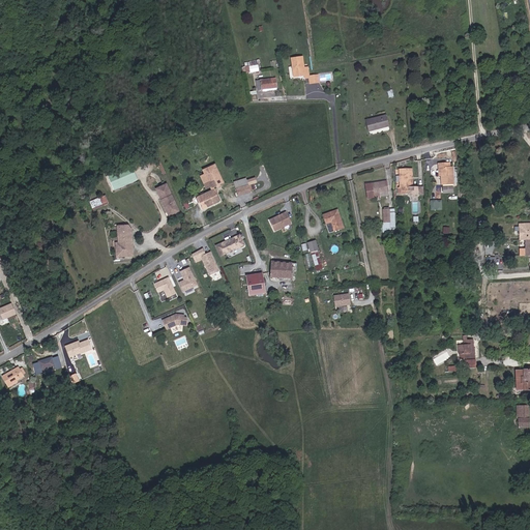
[(305,79),(310,79),(310,77),(307,67),(304,68),(302,57),(291,59),(294,76),(304,75),(305,79)]
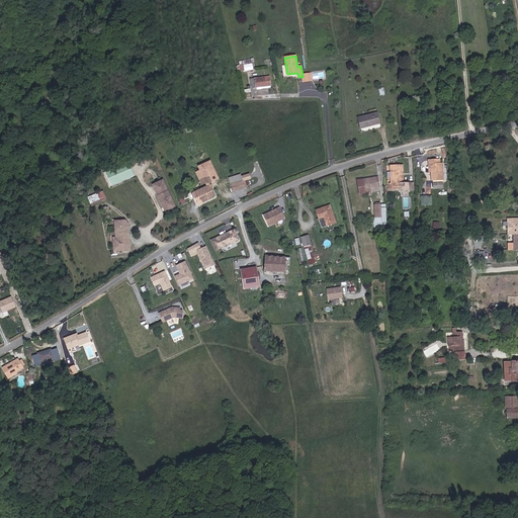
[(240,60),(241,71),(254,70),(253,59),(240,60)]
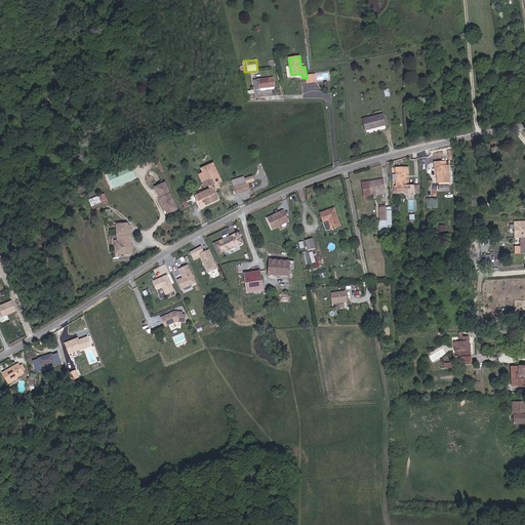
[(275,77),(254,78),(254,88),(276,87),(275,77)]
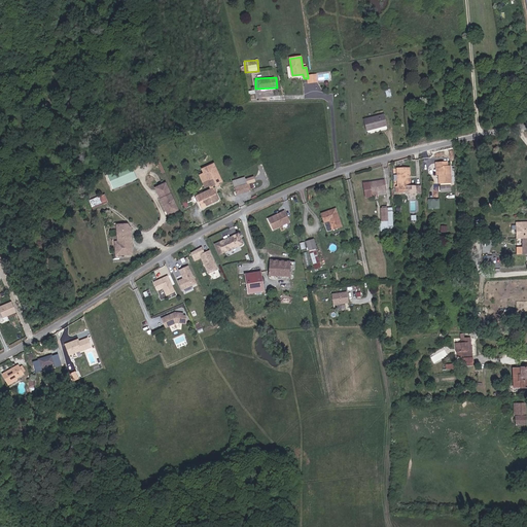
[(366,131),(385,126),(383,115),(363,120),(366,131)]
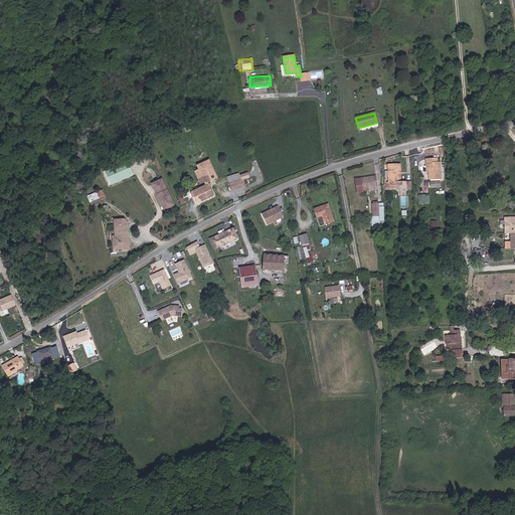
[(445,154),(434,154),(434,166),(438,166),(438,175),(449,175),(449,159),(446,158),(445,154)]
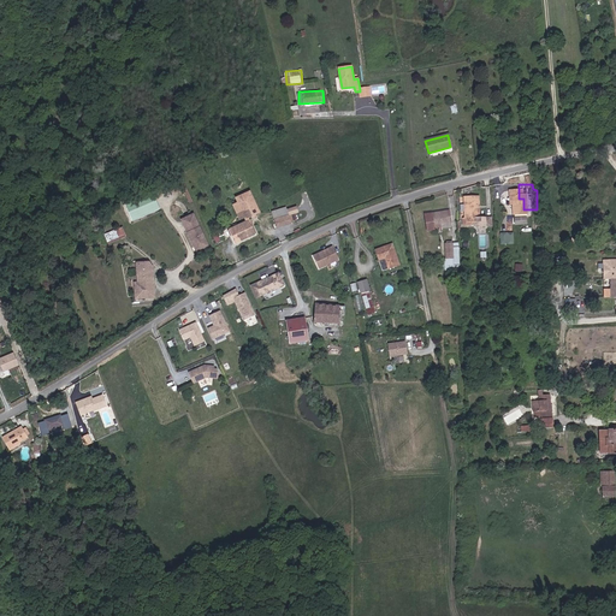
[(489,190),(474,190),(474,213),(473,213),(473,219),(486,218),(486,220),(496,220),(495,212),(487,212),(486,199),(489,199),(489,190)]
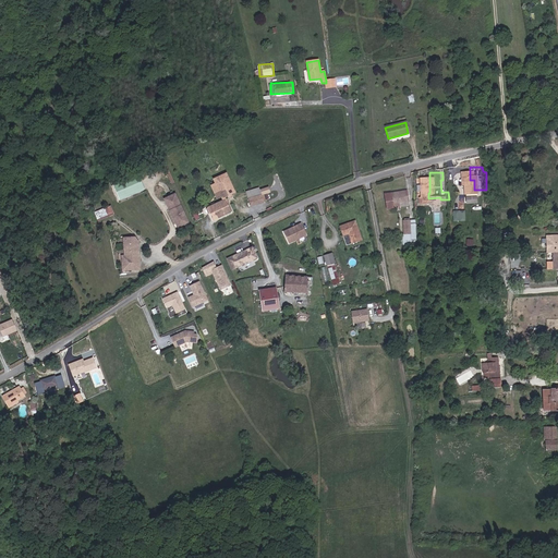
[(113,184),(120,199),(145,190),(138,174),(113,184)]
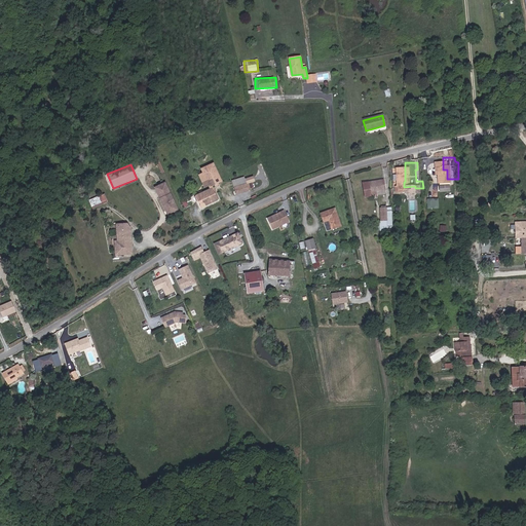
[(221,182),(214,164),(201,170),(203,174),(209,186),(211,190),(195,196),(200,209),(218,200),(212,187),(221,182)]
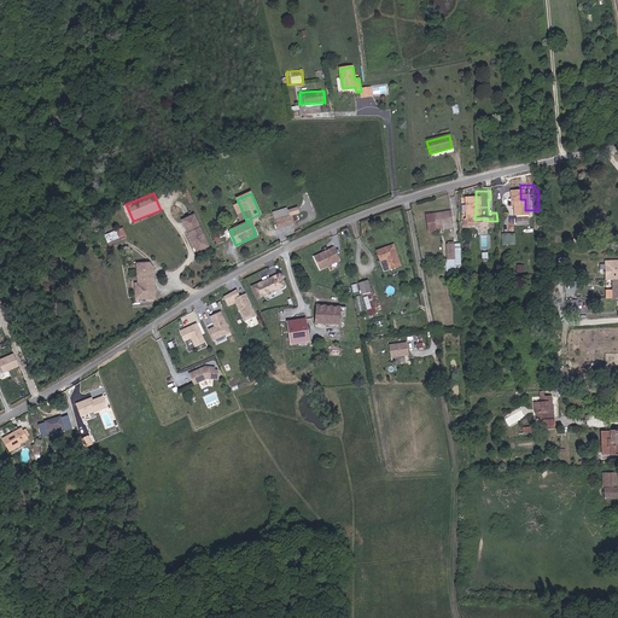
[(245,219),(239,204),(234,207),(240,220),(245,219)]
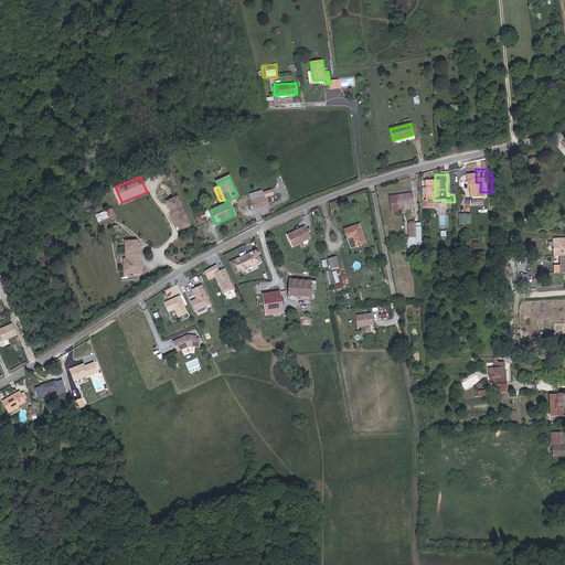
[(413,202),(423,201),(420,189),(398,192),(398,201),(401,201),(401,204),(398,204),(398,208),(414,205),(413,202)]
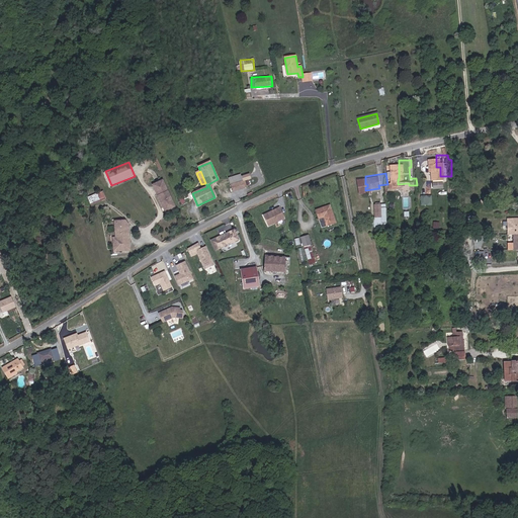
[(244,182),(242,175),(231,177),(232,184),(244,182)]
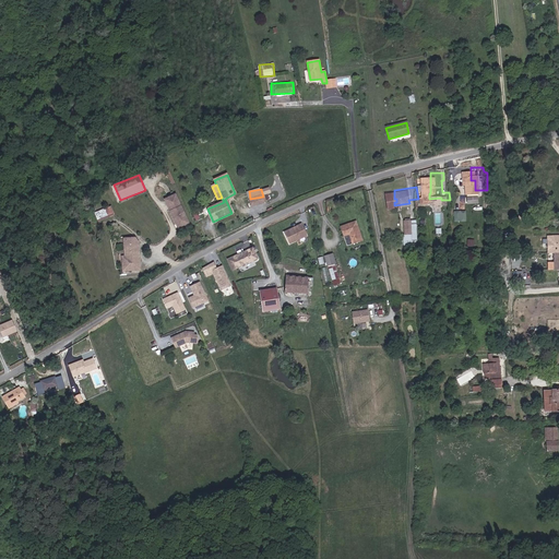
[(180,205),(175,193),(165,199),(170,210),(180,205)]
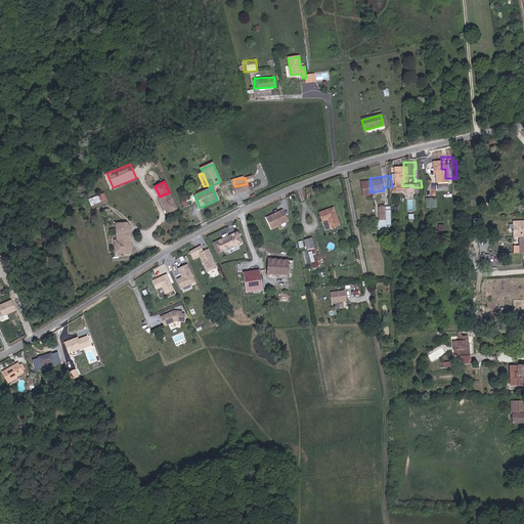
[(250,190),(249,184),(247,184),(234,186),(235,193),(250,190)]
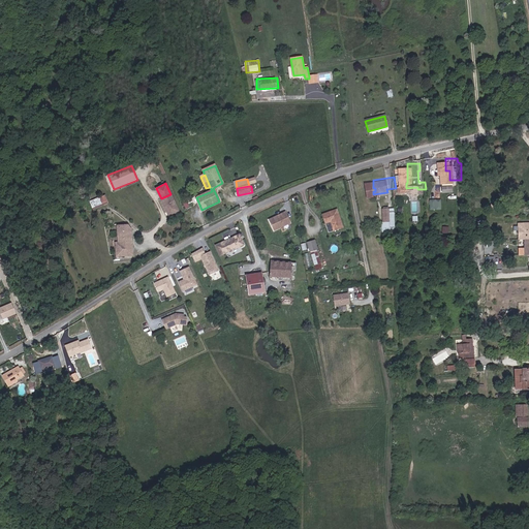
[(178,209),(170,194),(161,198),(168,213),(178,209)]
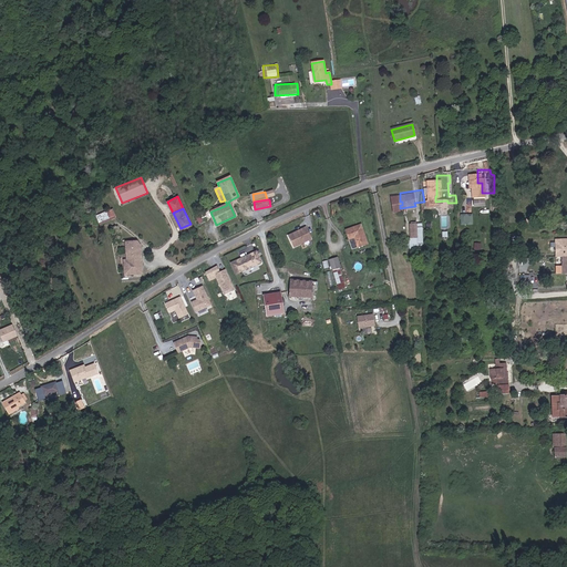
[(461,224),(473,224),(473,214),(461,214),(461,224)]
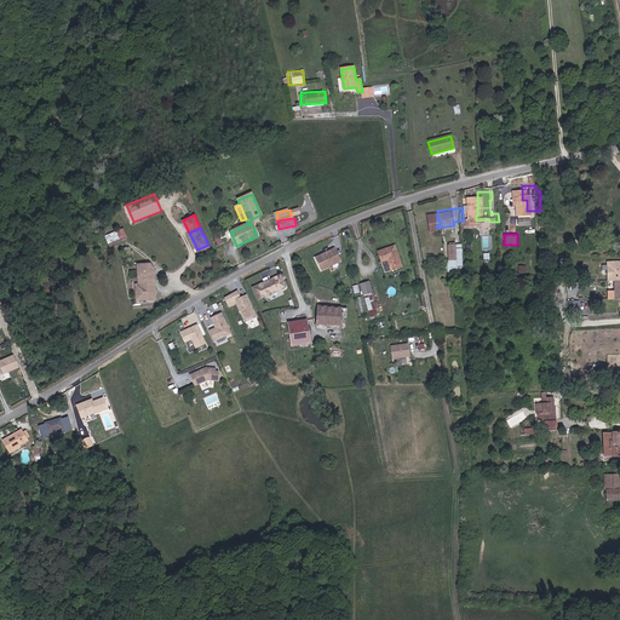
[(400,268),(411,263),(403,242),(385,250),(389,260),(396,258),(400,268)]
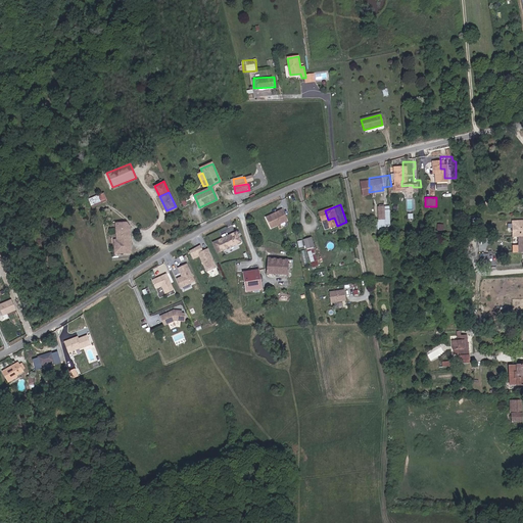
[(283,208),(266,216),(271,228),(289,221),(283,208)]
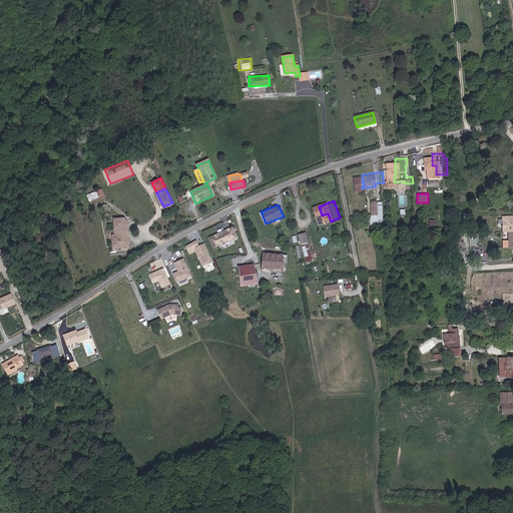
[(503,243),(510,243),(509,217),(509,214),(502,214),(503,243)]
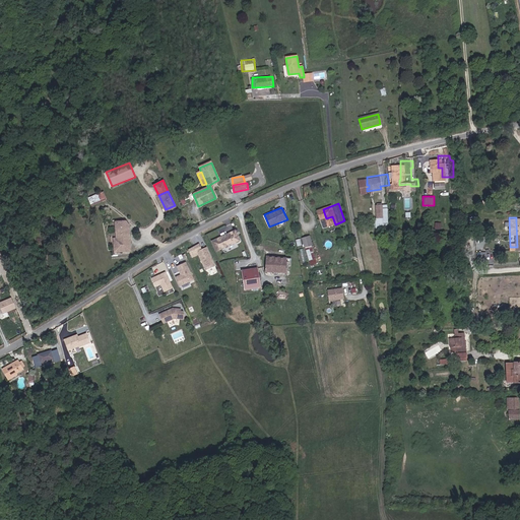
[(129,238),(130,226),(117,226),(117,239),(117,243),(114,243),(114,252),(129,252),(129,241),(127,241),(127,238),(129,238)]
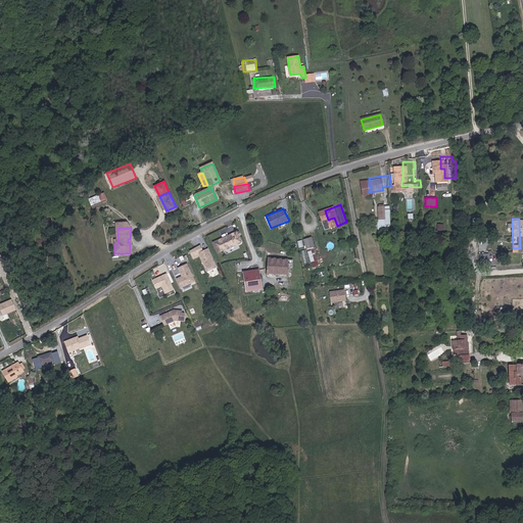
[(238,230),(212,241),(218,252),(243,242),(238,230)]
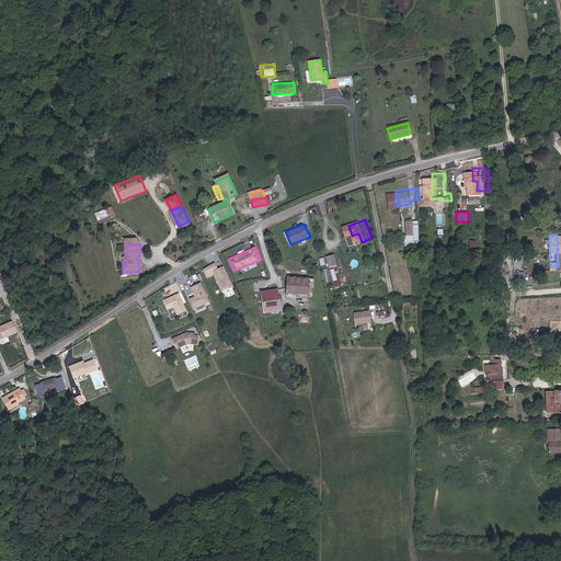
[(329,267),(338,264),(335,253),(325,256),(329,267)]
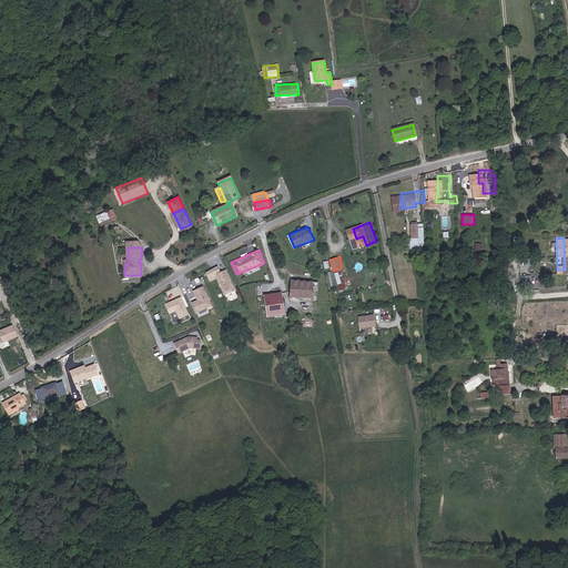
[(231,282),(229,279),(230,279),(226,270),(221,272),(217,265),(205,272),(210,281),(216,277),(224,294),(234,290),(231,281),(231,282)]
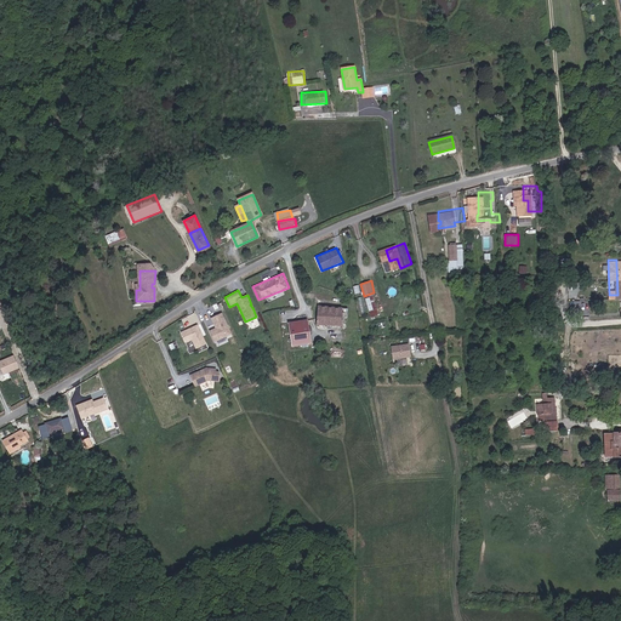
[(365,296),(371,318),(380,314),(374,294),(365,296)]
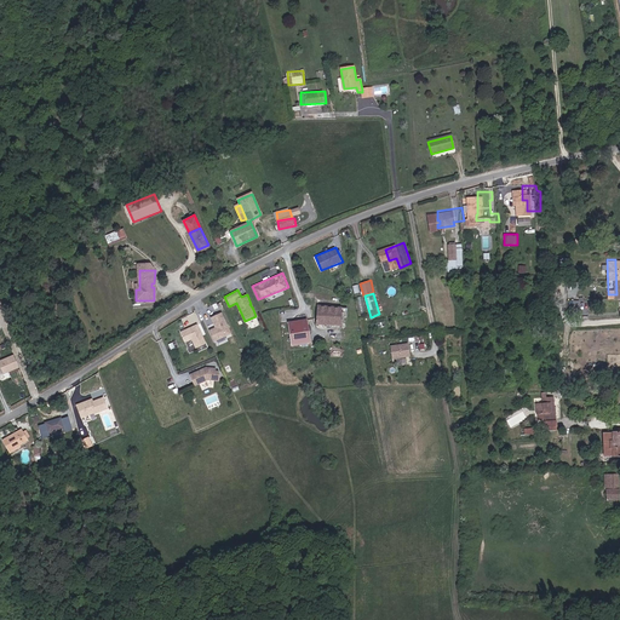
[(339,304),(314,304),(314,323),(339,323),(339,304)]
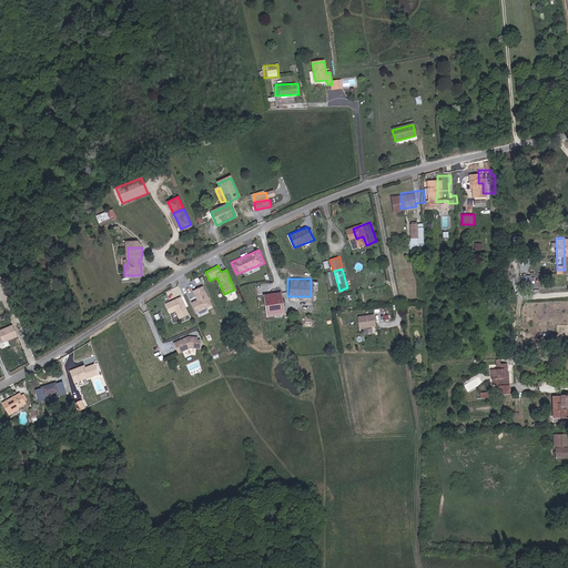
[(212,305),(203,286),(194,291),(198,300),(195,302),(195,303),(193,304),(196,312),(212,305)]
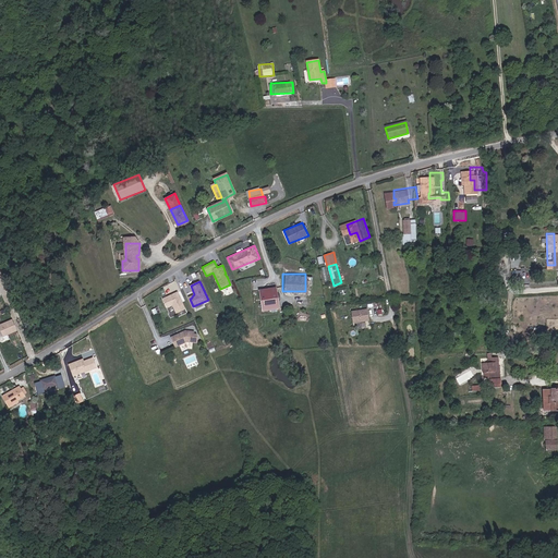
[(258,290),(264,308),(280,305),(276,286),(273,286),(271,282),(262,284),(263,290),(258,290)]
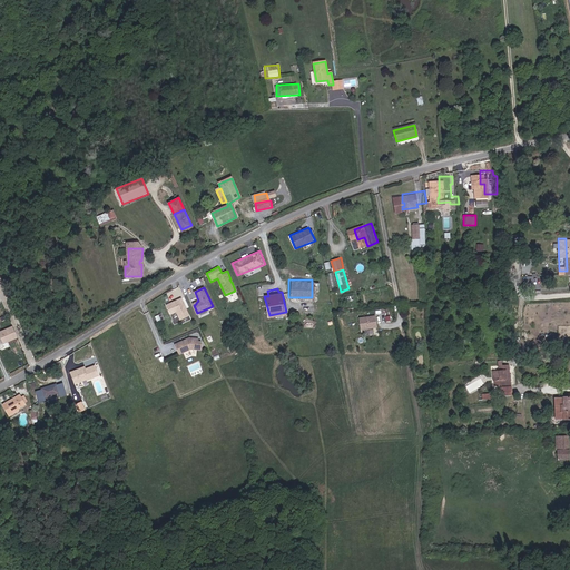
[(188,315),(180,298),(166,305),(170,314),(176,311),(179,320),(188,315)]
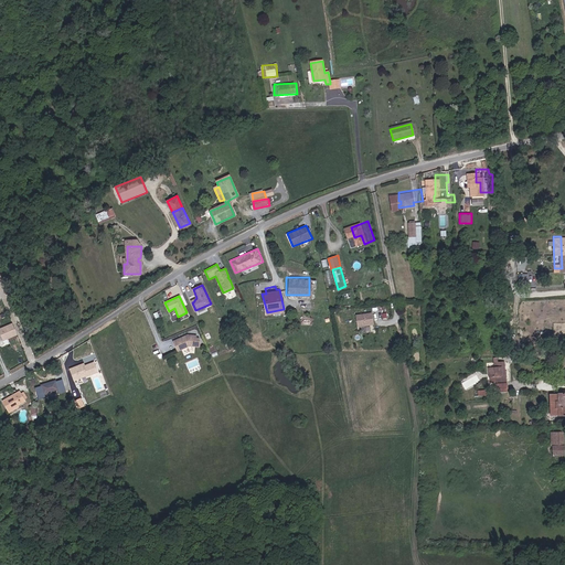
[(380,321),(377,309),(369,311),(369,312),(368,312),(368,311),(361,312),(363,323),(380,321)]
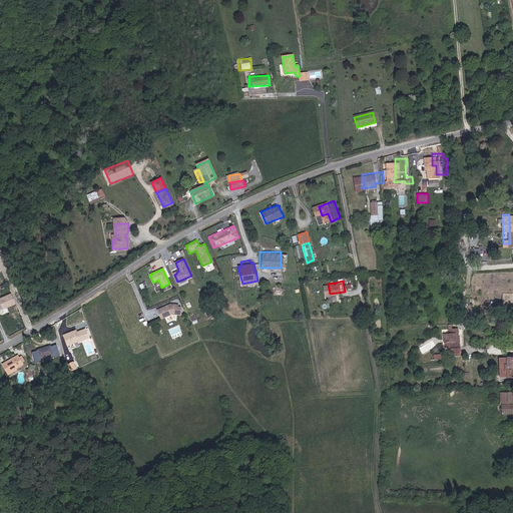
[(11,294),(0,298),(0,304),(1,305),(3,310),(15,304),(13,299),(11,294)]
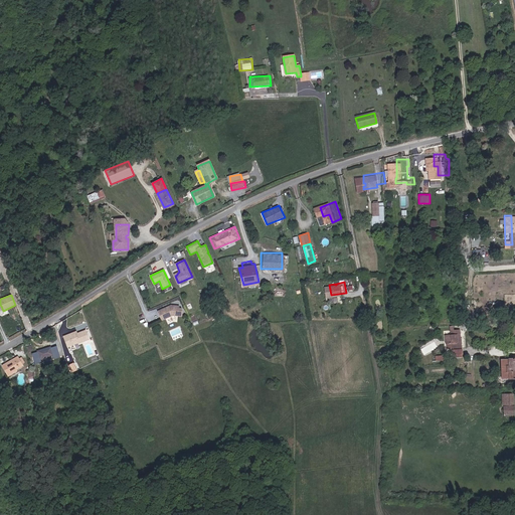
[(163,318),(174,312),(183,313),(184,309),(182,306),(180,306),(180,303),(172,303),(159,309),(163,318)]
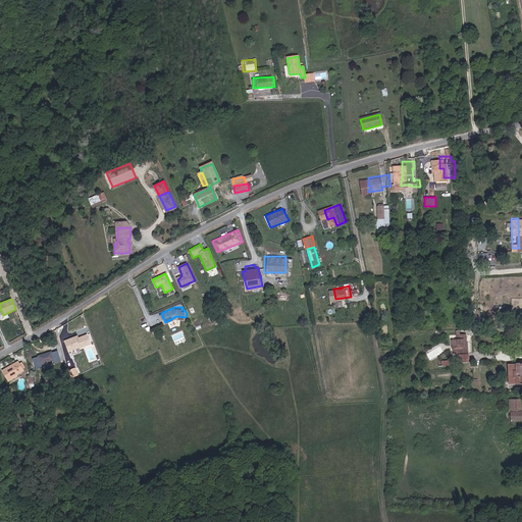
[(465,333),(468,333),(468,329),(457,329),(457,333),(453,333),(453,340),(458,340),(458,348),(460,348),(460,355),(470,355),(470,348),(469,348),(468,346),(470,346),(469,338),(465,338),(465,333)]
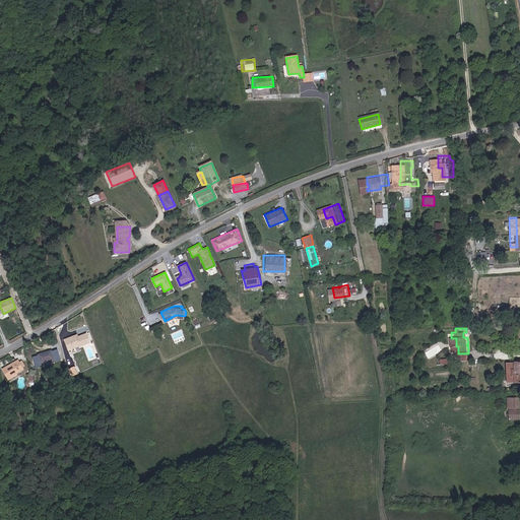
[(76,333),(64,337),(68,348),(79,344),(90,340),(86,331),(77,335),(76,333)]
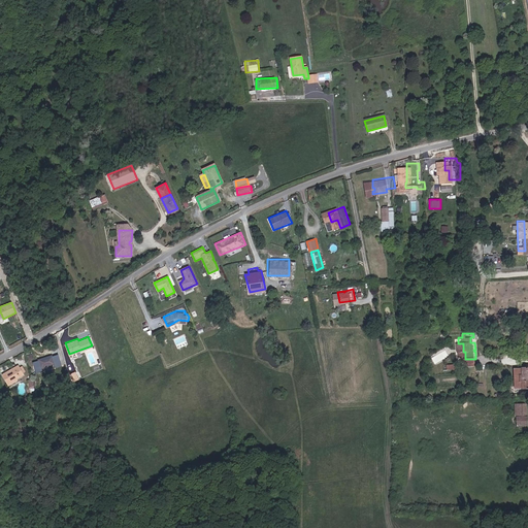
[(56,368),(62,366),(58,355),(52,357),(39,361),(33,363),(36,374),(42,372),(41,369),(54,365),(56,368)]
